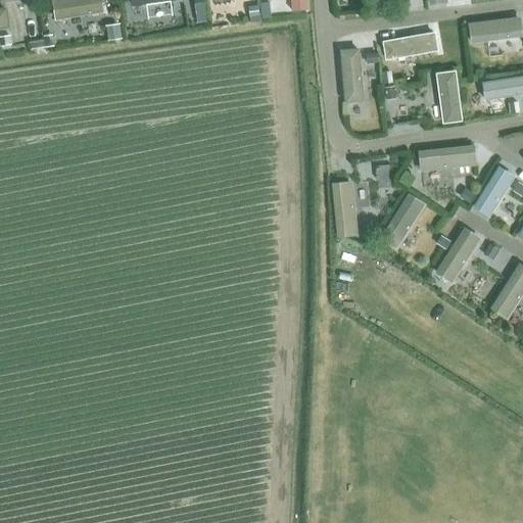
[(200,0),(192,0),(194,10),(202,9),(200,0)]
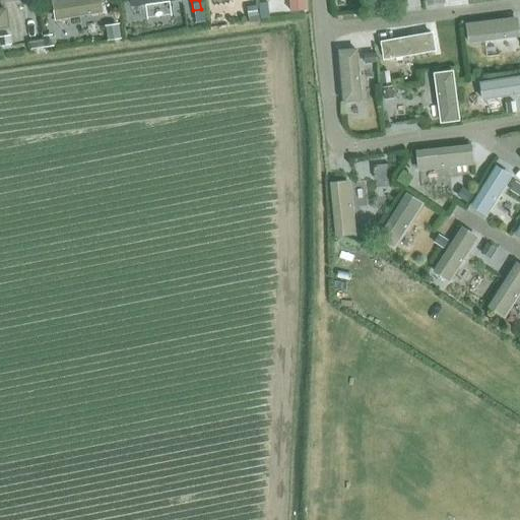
[(256,6),(246,7),(248,16),(257,15),(256,6)]
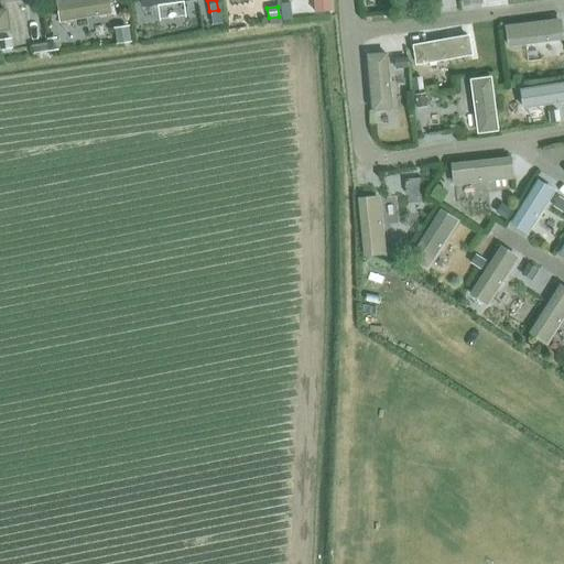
[(129,25),(115,28),(118,44),(131,42),(129,25)]
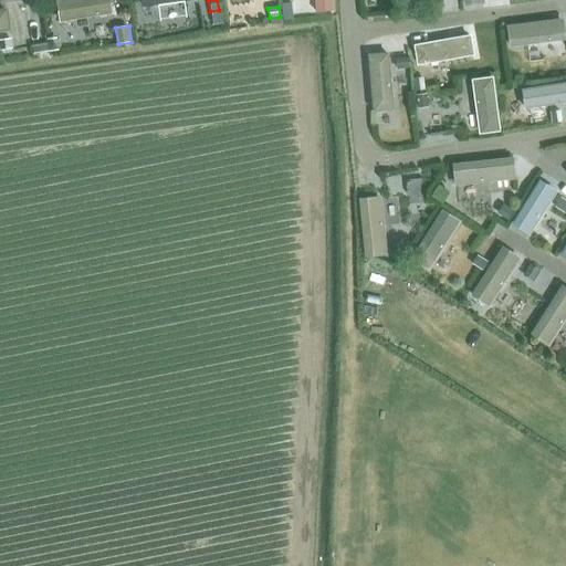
[(56,38),(46,39),(49,51),(58,50),(56,38)]
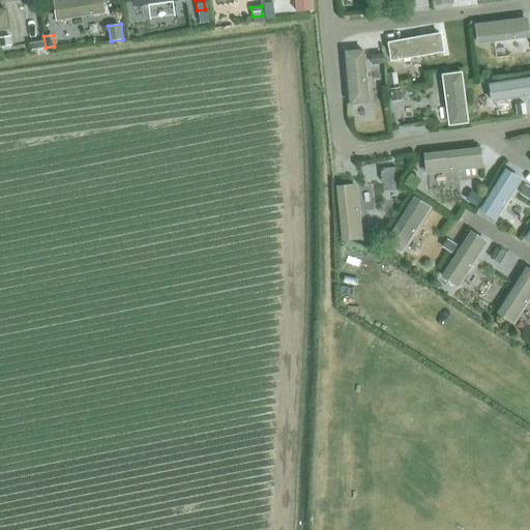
[(9,36),(0,37),(0,46),(10,45),(9,36)]
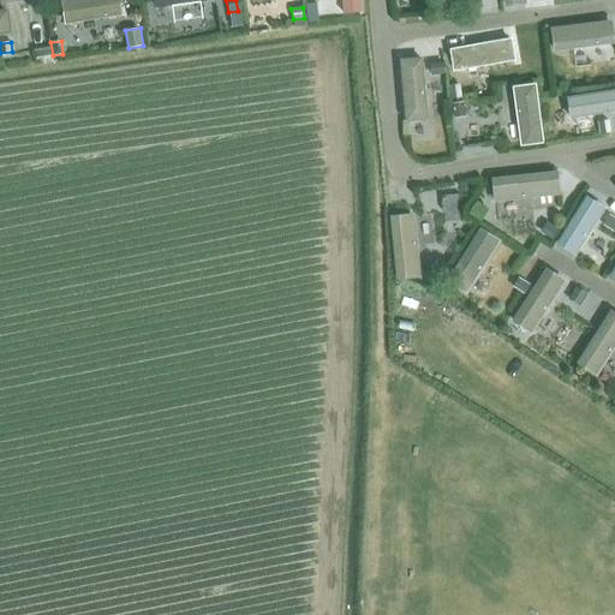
[(443,63),(430,64),(430,75),(443,75),(443,63)]
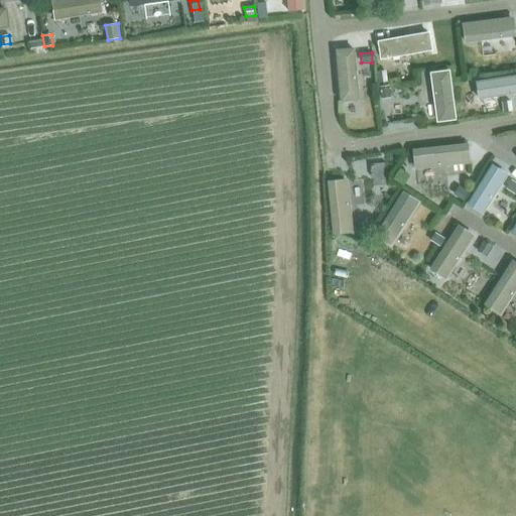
[(386,73),(377,74),(379,85),(387,84),(386,73)]
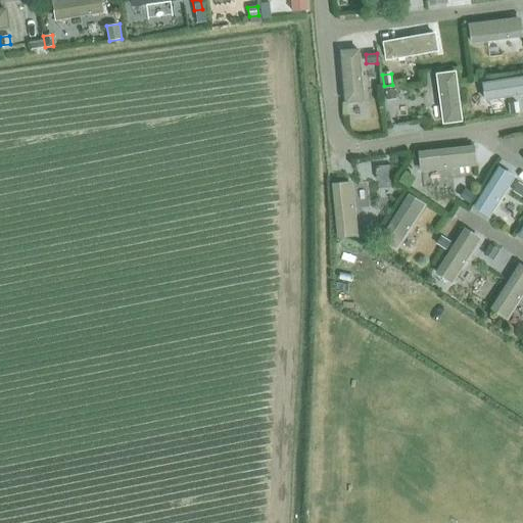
[(393,88),(385,88),(386,100),(394,99),(393,88)]
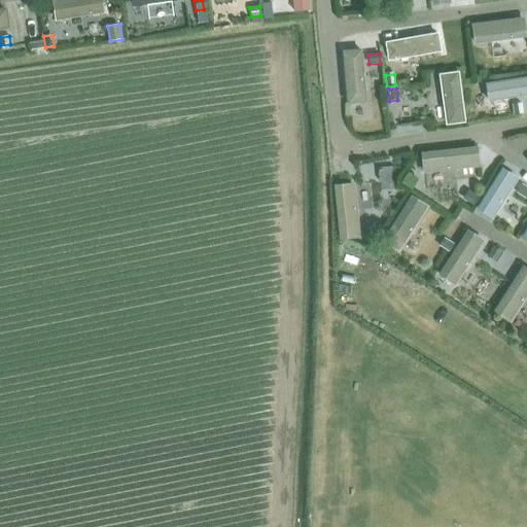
[(520,103),(512,104),(513,115),(522,113),(520,103)]
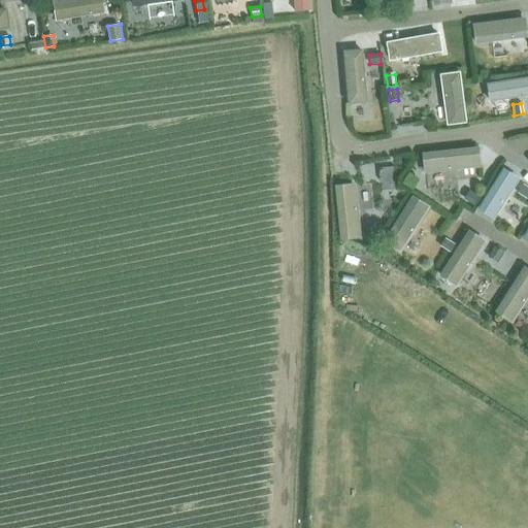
[(527,189),(522,186),(518,193),(527,198),(527,195),(527,189)]
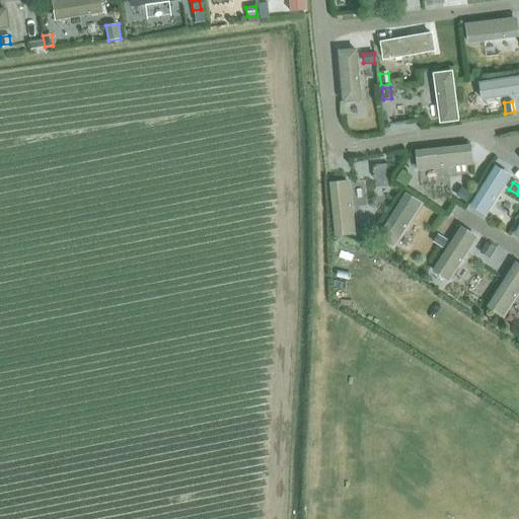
[(460,189),(456,196),(465,201),(469,195),(460,189)]
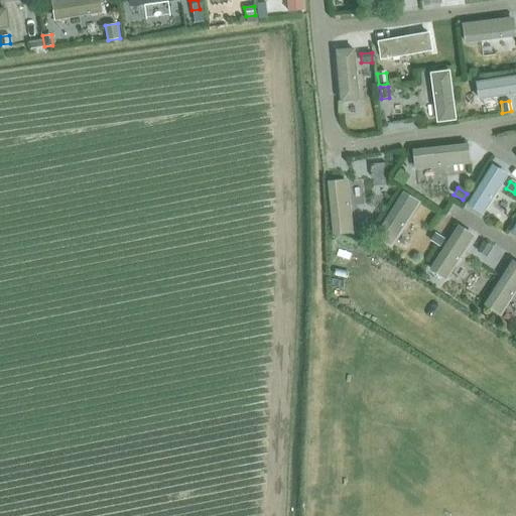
[(369,217),(364,224),(374,230),(378,223),(369,217)]
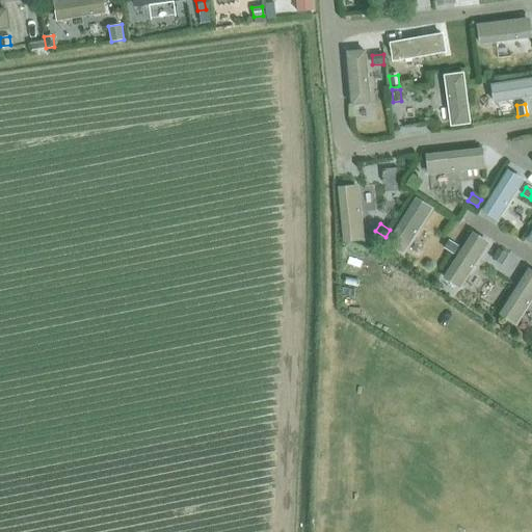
[(448,240),(443,247),(452,254),(457,246),(448,240)]
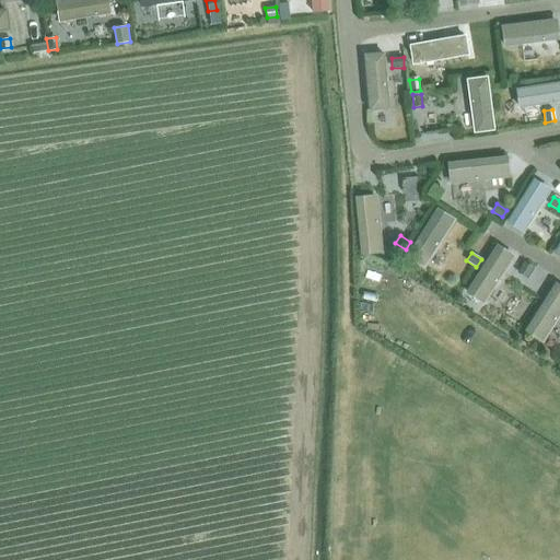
[(524,263),(517,271),(525,277),(532,268),(524,263)]
